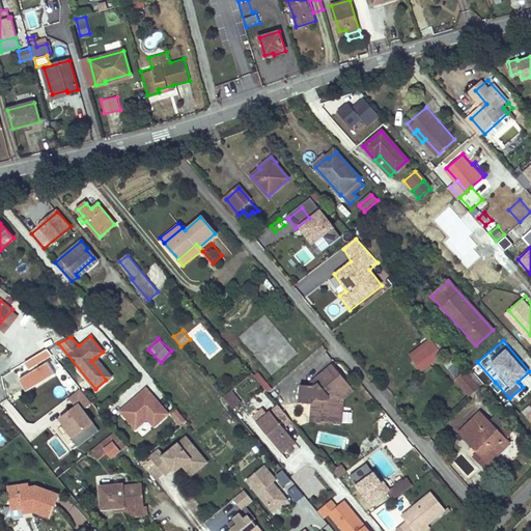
[(435,344),(414,359),(422,370),(443,355),(435,344)]
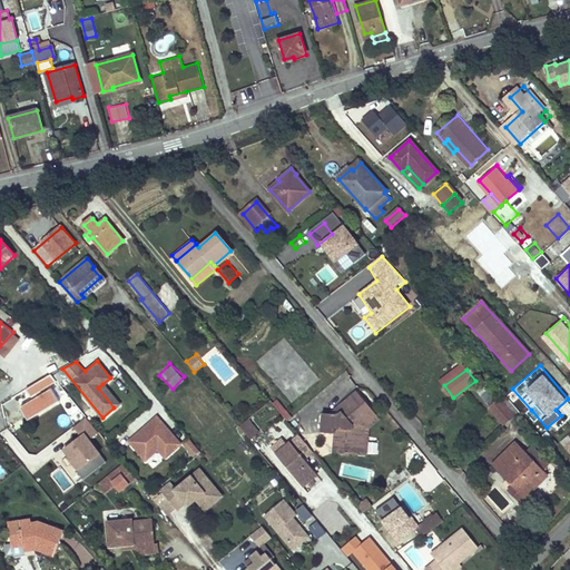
[(57,381),(50,373),(26,389),(30,396),(32,395),(35,397),(20,406),(28,420),(60,401),(52,387),(41,394),(40,391),(57,381)]
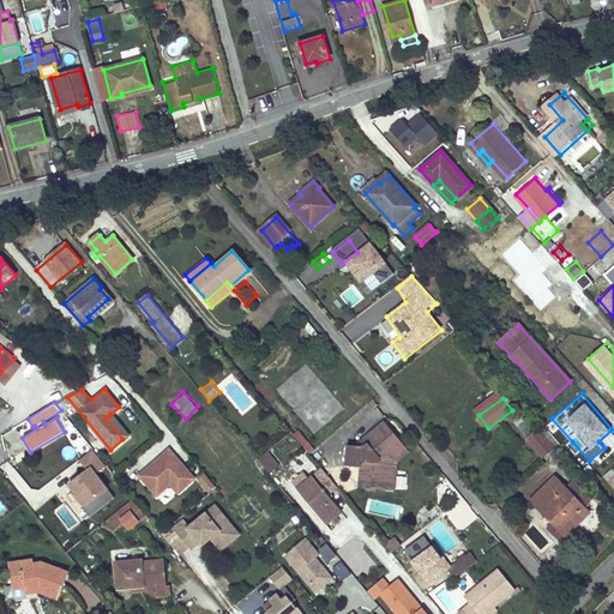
[(163,410),(158,413),(169,426),(174,423),(163,410)]
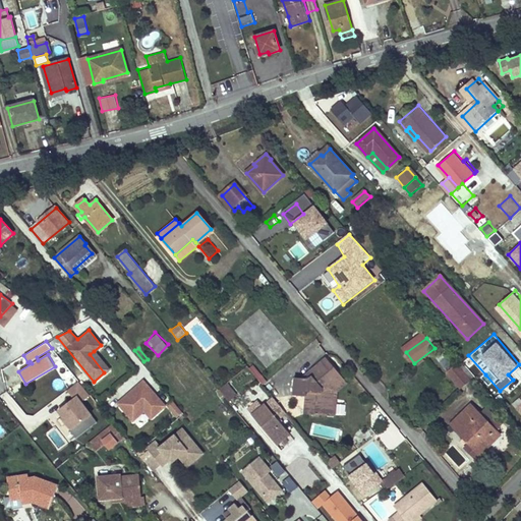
[(109,368),(94,351),(90,354),(104,372),(109,368)]
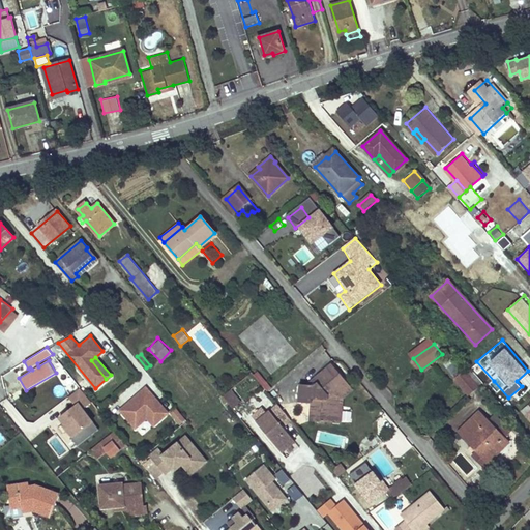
[(303,384),(302,402),(314,403),(314,420),(336,421),(337,399),(337,395),(351,383),(333,363),(316,378),(320,382),(317,385),(303,384)]
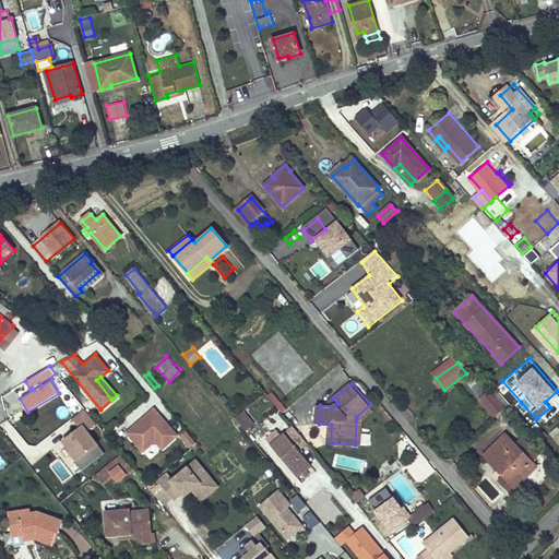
[(281,413),(286,408),(273,390),(266,394),(281,413)]
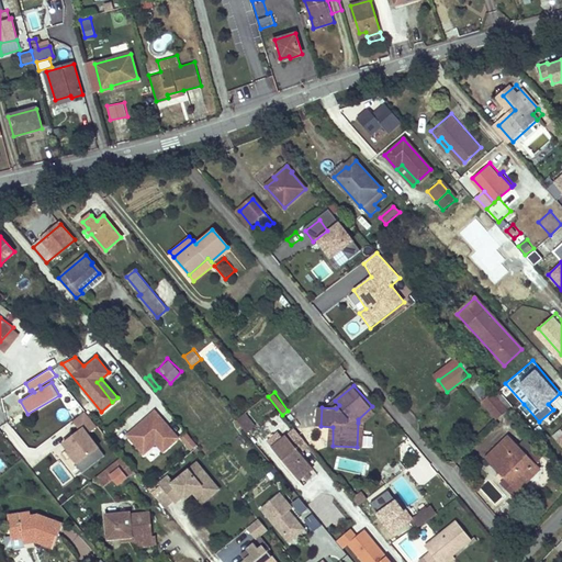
[(494,394),(484,403),(496,419),(506,411),(494,394)]
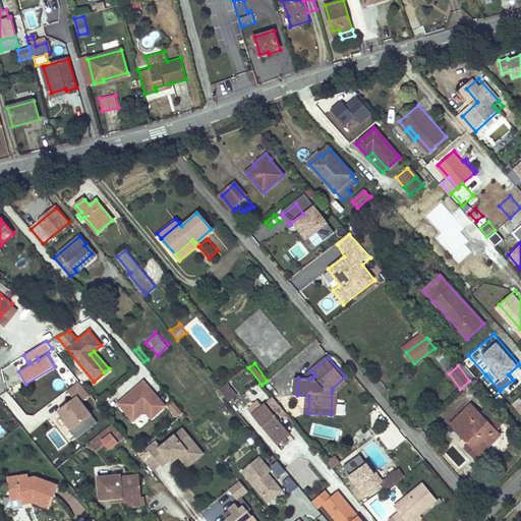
[(332,389),(340,390),(350,382),(345,377),(332,389)]
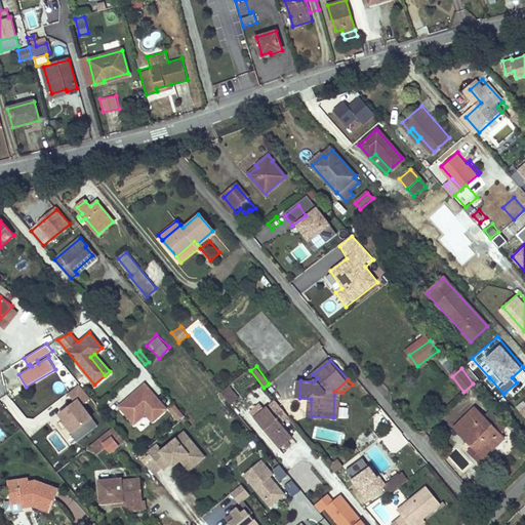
[(166,408),(145,382),(119,405),(134,422),(146,412),(153,420),(166,408)]
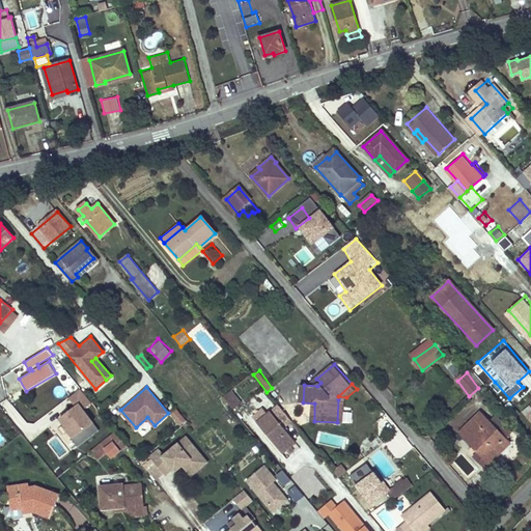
[(73,439),(78,447),(100,430),(83,410),(92,403),(80,388),(68,396),(76,407),(60,418),(74,437),(73,439)]
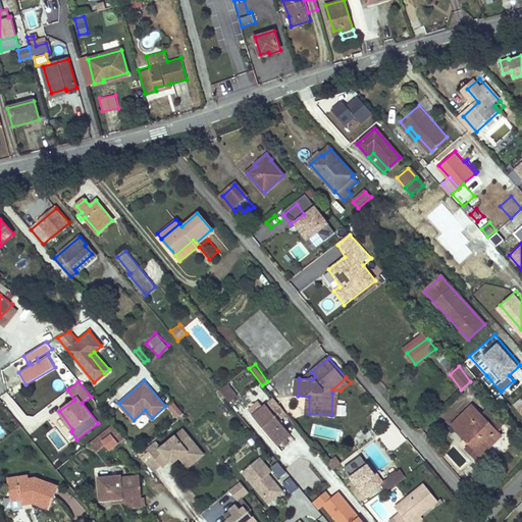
[(227,383),(219,389),(226,398),(229,402),(237,395),(227,383)]
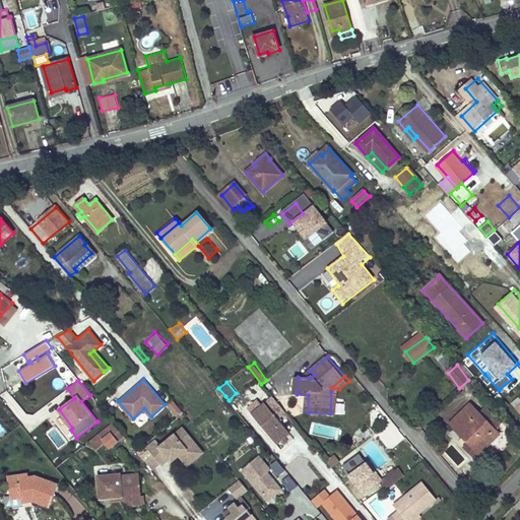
[(285,410),(272,394),(262,402),(255,407),(263,416),(258,420),(276,442),(289,431),(278,416),(285,410)]
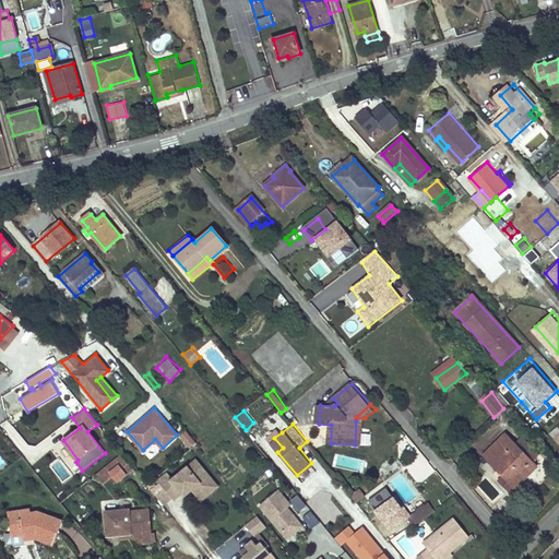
[(274,438),(282,432),(276,426),(264,437),(277,452),(283,448),(274,438)]
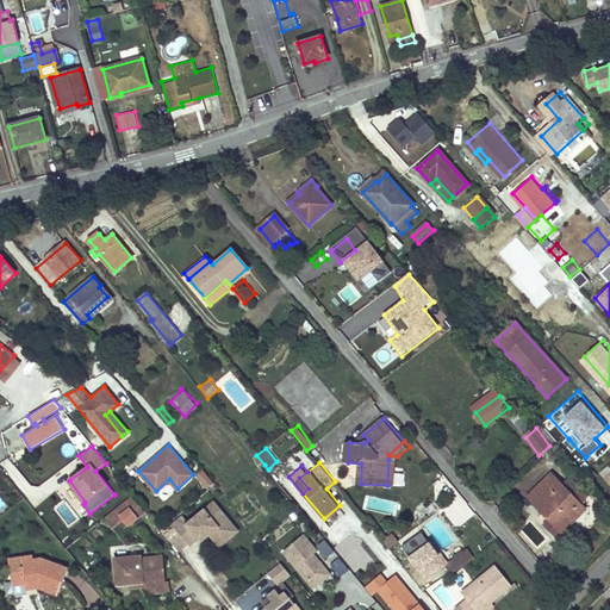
[(216,484),(204,468),(197,474),(209,489),(216,484)]
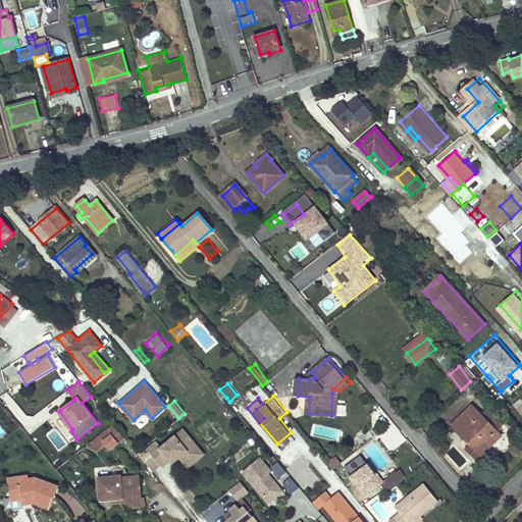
[(473,408),(456,424),(472,442),(470,445),(465,450),(476,462),(502,436),(473,408)]
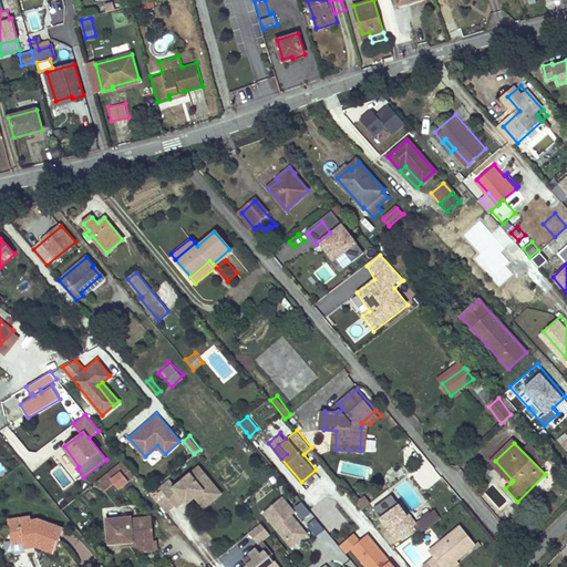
[(153,463),(163,456),(157,450),(147,456),(153,463)]
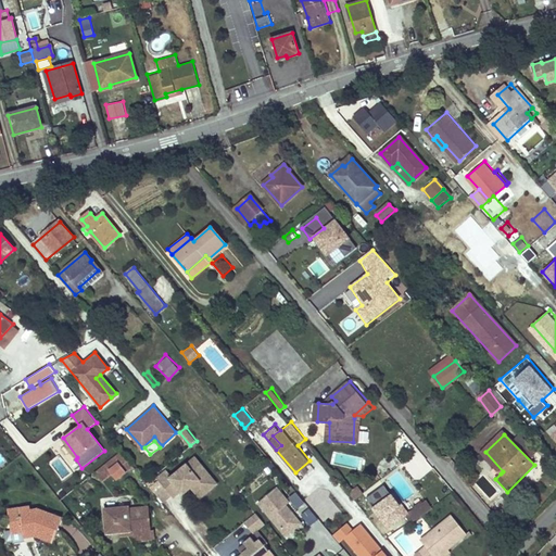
[(119,451),(96,471),(103,481),(112,474),(117,480),(134,466),(119,451)]
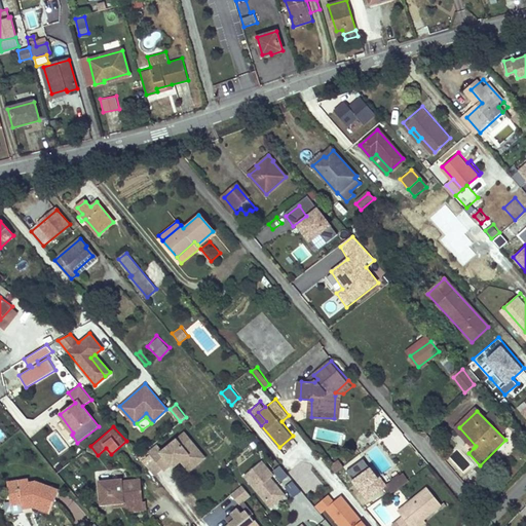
[(456,430),(474,448),(476,446),(459,427),(456,430)]
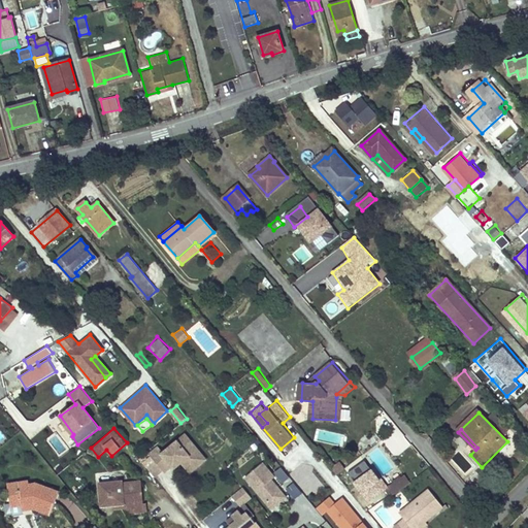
[(150,454),(165,472),(171,466),(173,469),(182,462),(187,459),(191,463),(202,455),(186,434),(164,452),(159,446),(150,454)]
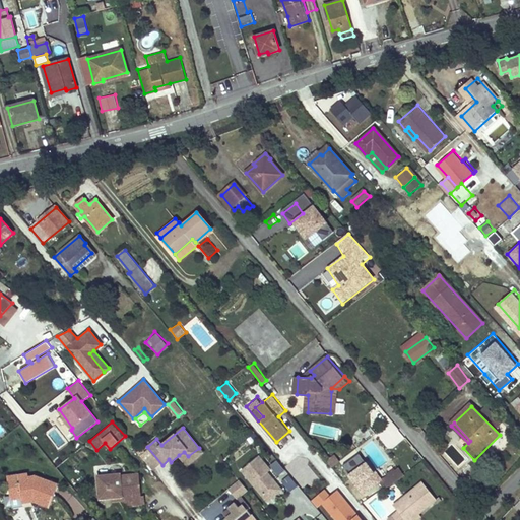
[(184,452),(179,455),(187,465),(203,452),(199,448),(188,456),(184,452)]
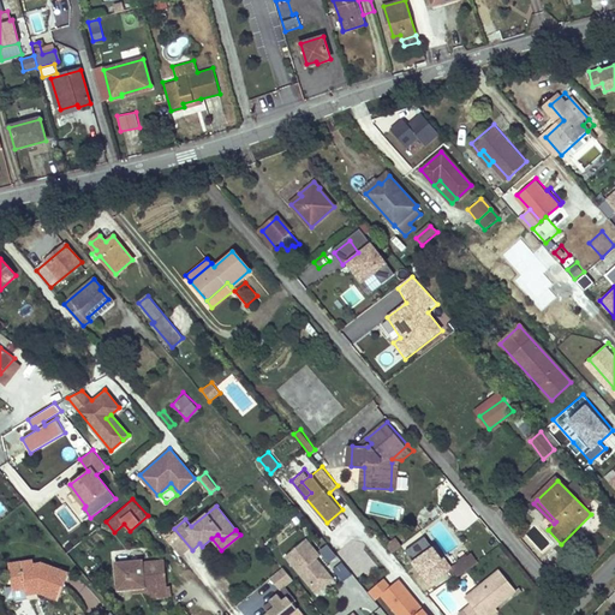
[(284,559),(316,597),(335,581),(315,562),(321,556),(306,539),(284,559)]
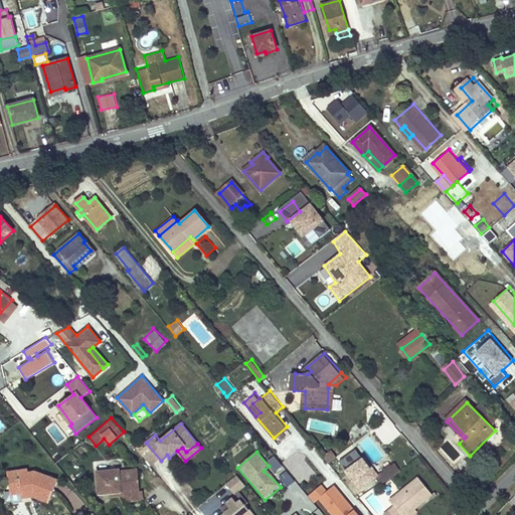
[(373,491),(402,471),(397,464),(368,484),(373,491)]
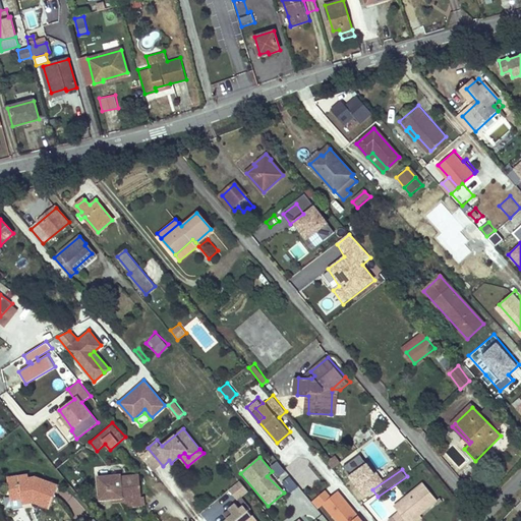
[(120,474),(98,475),(99,490),(108,499),(124,497),(127,499),(141,498),(139,475),(120,476),(120,474)]
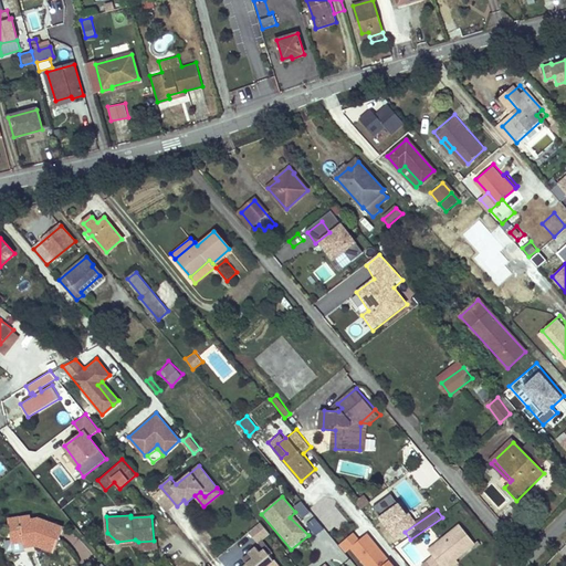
[(56,552),(65,528),(41,520),(33,522),(32,517),(10,521),(14,545),(23,543),(35,541),(39,542),(38,546),(56,552)]
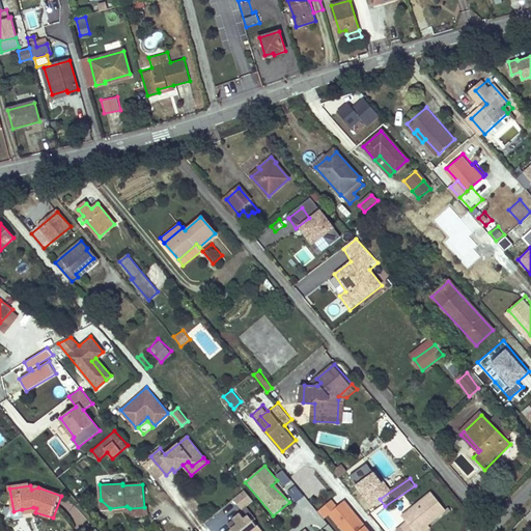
[(243,509),(253,499),(243,488),(232,500),(243,509)]
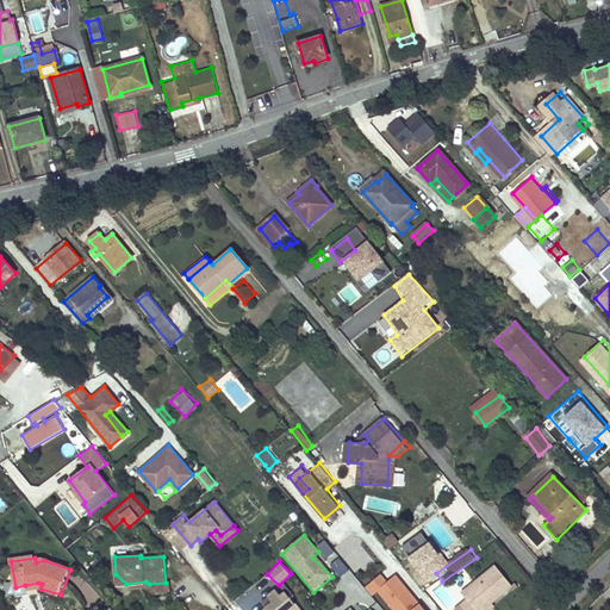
[(518,591),(499,568),(465,597),(471,604),(464,609),(499,609),(498,608),(518,591)]
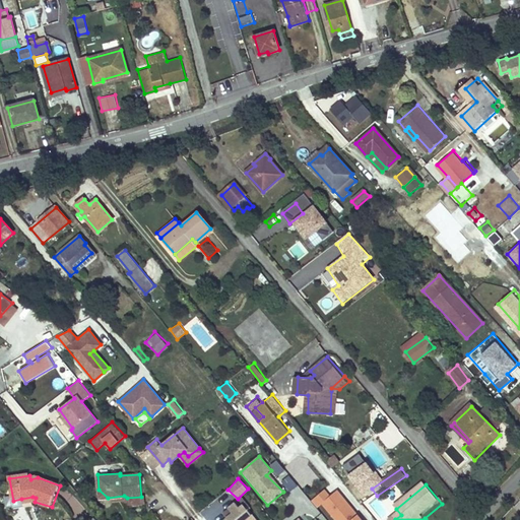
[(124,496),(108,498),(112,501),(123,501),(129,505),(142,505),(141,497),(127,498),(124,496)]
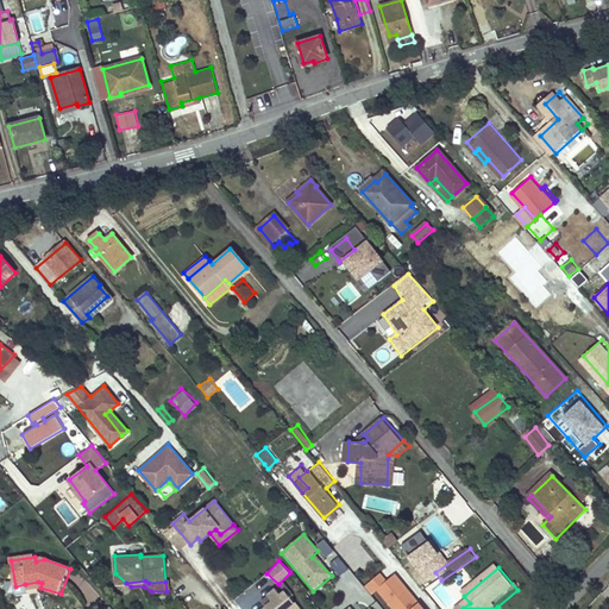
[(470,603),(464,596),(457,602),(463,608),(470,603)]
